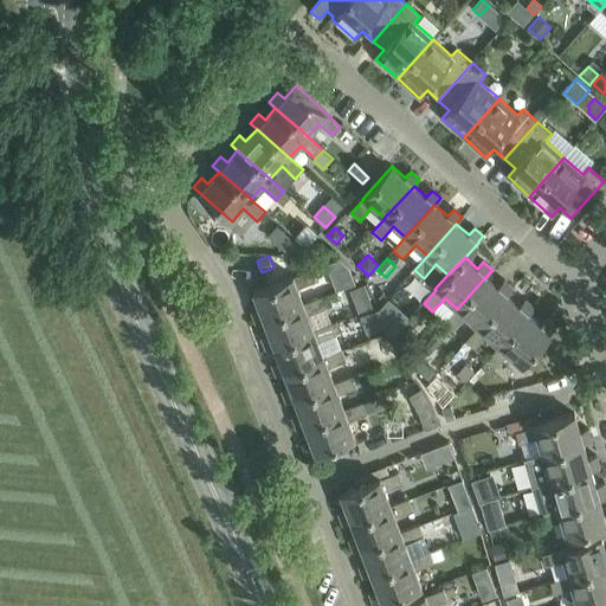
[(264,321),(304,304),(298,289),(316,282),(311,270),(295,277),(294,276),(253,292),(260,309),(251,313),(256,324),(264,321)]
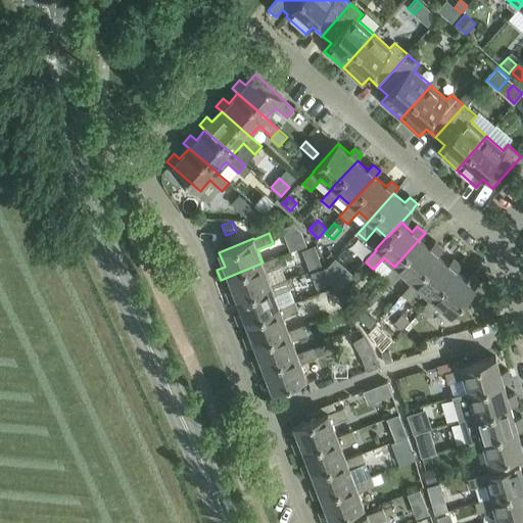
[(430,248),(419,239),(394,267),(383,278),(391,285),(401,274),(412,283),(438,255),(443,249),(435,242),(430,248)]
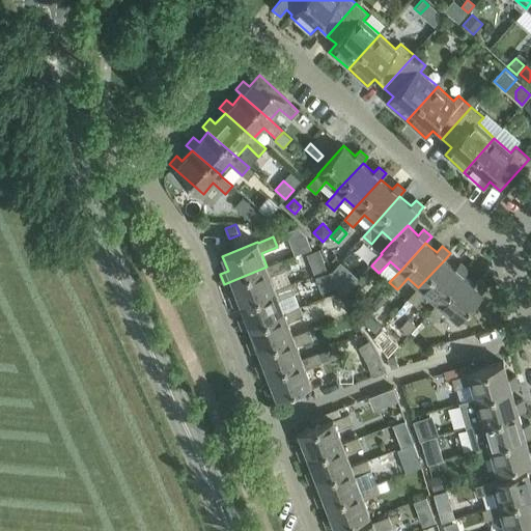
[(296,255),(282,260),(285,271),(299,266),(296,255)]
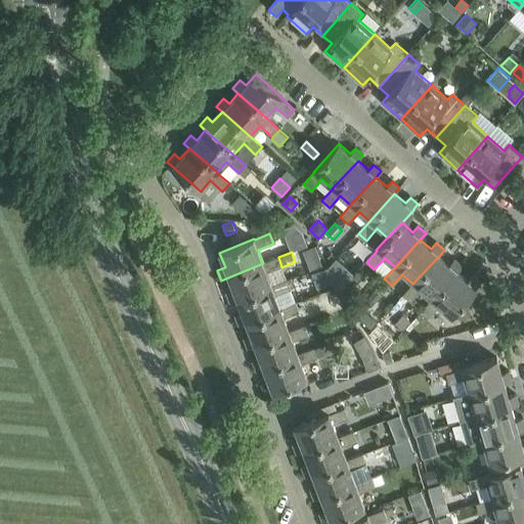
[(439,256),(412,284),(402,295),(410,302),(421,291),(431,300),(456,272),(463,266),(454,259),(449,265),(439,256)]
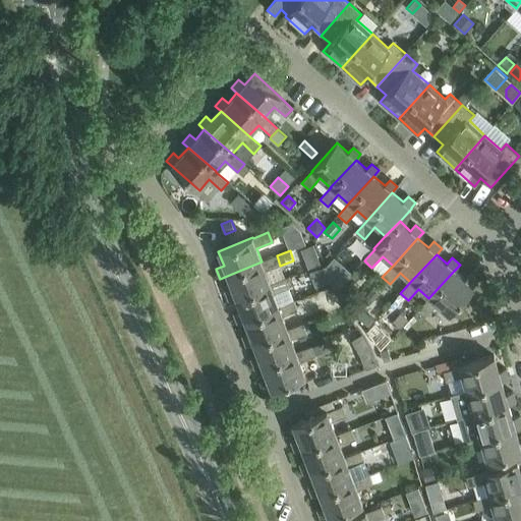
[(235,297),(236,297),(271,284),(266,271),(280,266),(277,255),(262,262),(227,276),(232,288),(225,291),(228,300),(235,297)]
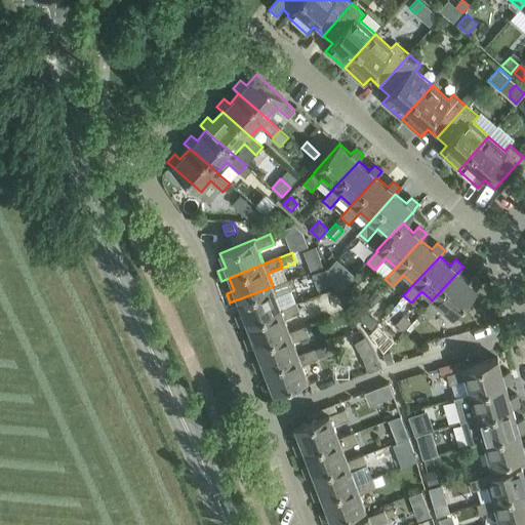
[(339,264),(330,268),(335,279),(345,275),(339,264)]
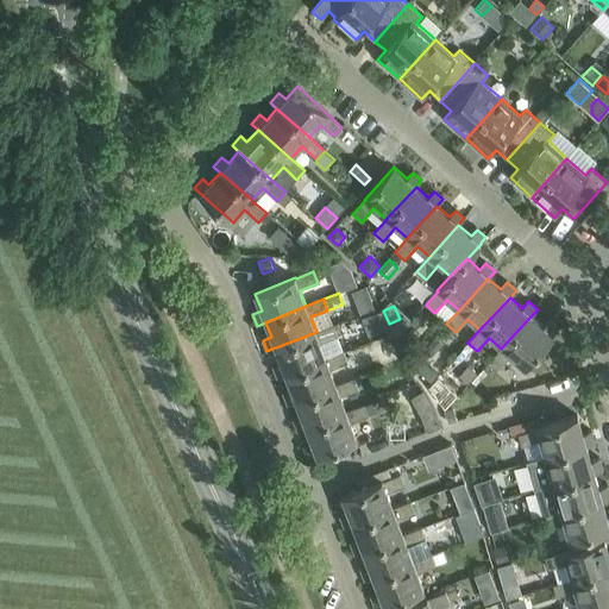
[(381,309),(369,313),(375,328),(387,324),(381,309)]
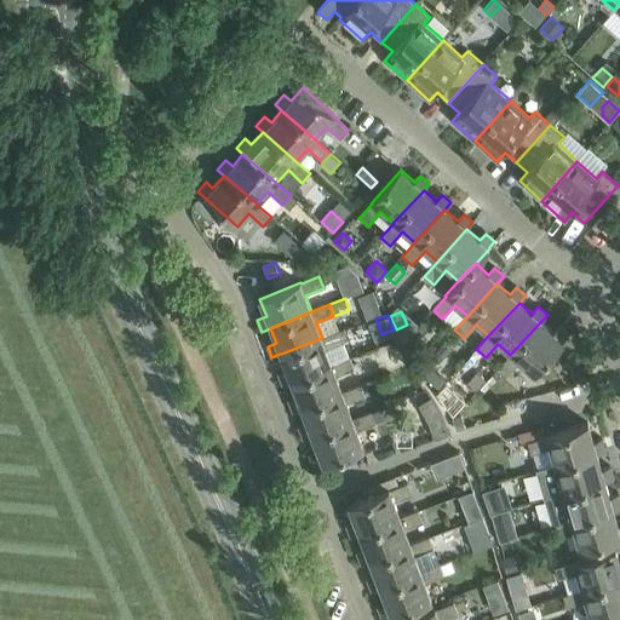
[(540,322),(510,355),(498,368),(507,377),(520,363),(533,374),(563,342),(562,340),(568,334),(560,326),(554,333),(540,322)]
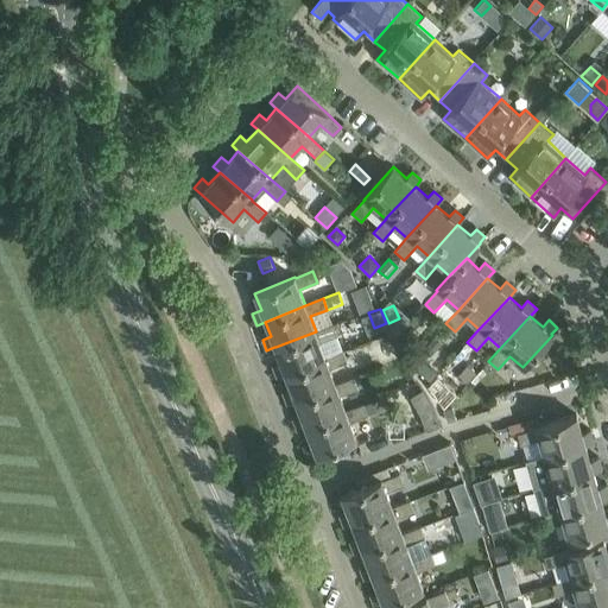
[(285,374),(325,358),(321,343),(337,336),(333,324),(316,331),(276,347),(282,363),(273,367),(277,378),(285,374)]
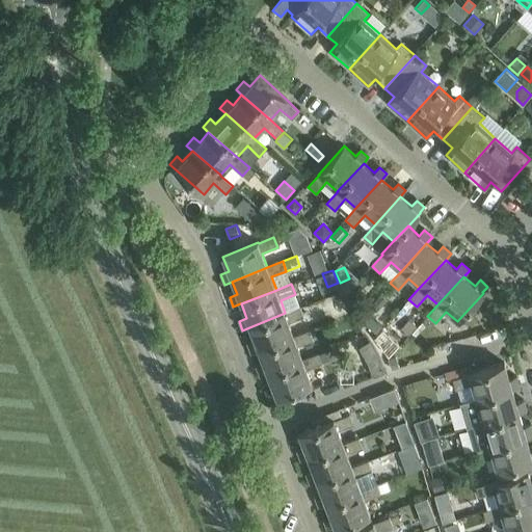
[(251,353),(259,350),(294,337),(289,323),(304,318),(300,308),(285,313),(249,327),(255,341),(247,344),(251,353)]
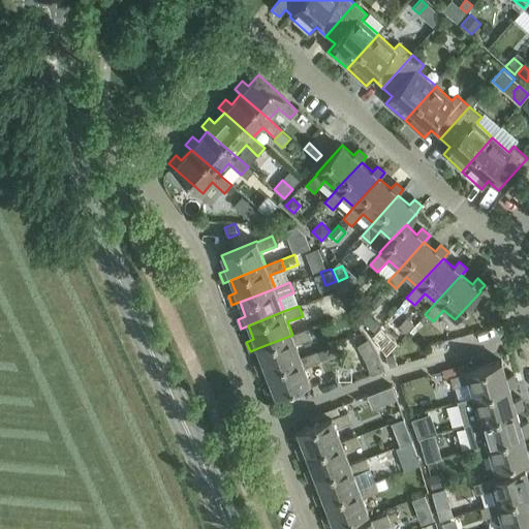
[(377,310),(366,322),(374,331),(386,318),(377,310)]
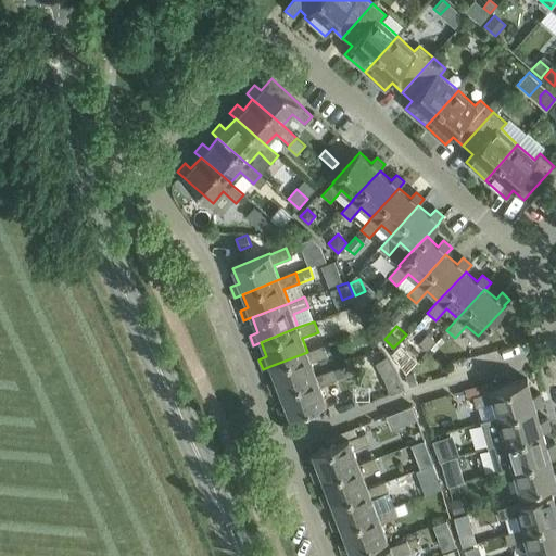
[(272,394),(280,391),(317,376),(312,362),(327,356),(324,345),(307,352),(270,366),(276,380),(268,383),(272,394)]
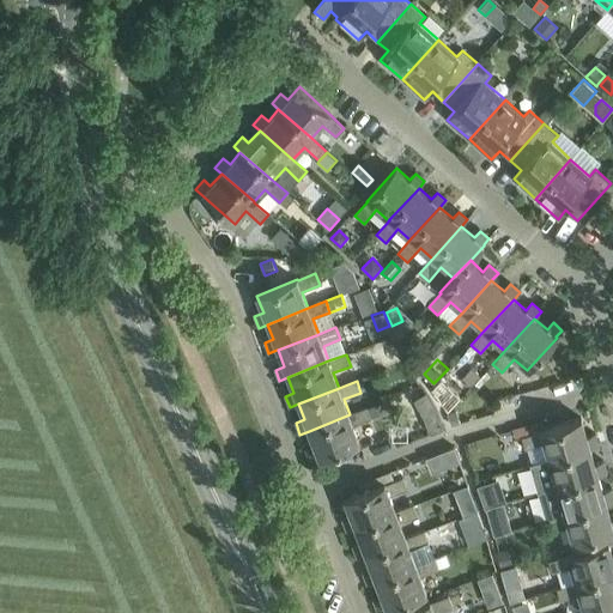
[(448,390),(439,400),(450,410),(459,400),(448,390)]
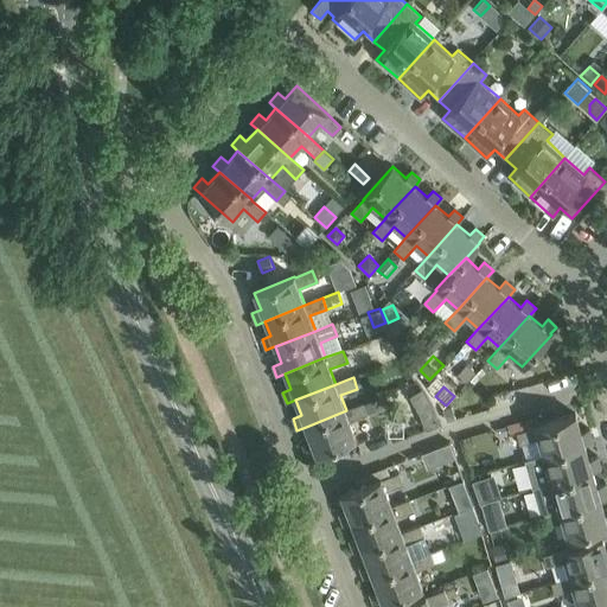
[(385,395),(363,403),(368,415),(390,407),(385,395)]
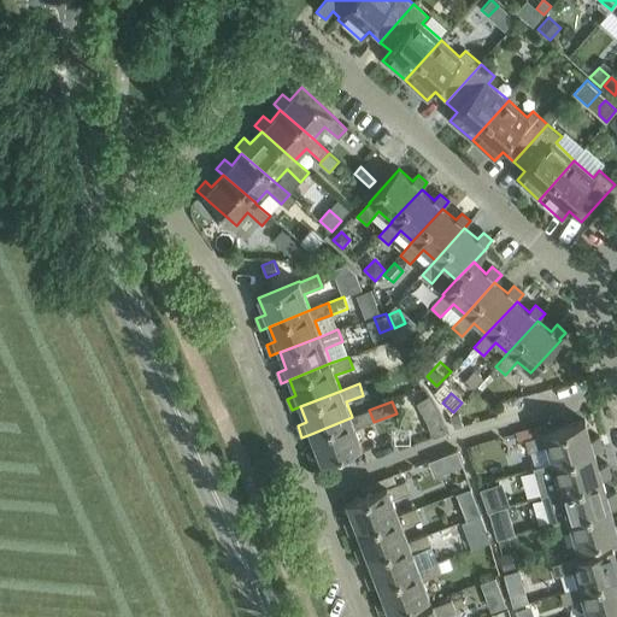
[(369,410),(352,417),(311,434),(317,452),(309,454),(312,464),(319,462),(363,446),(356,429),(374,422),(369,410)]
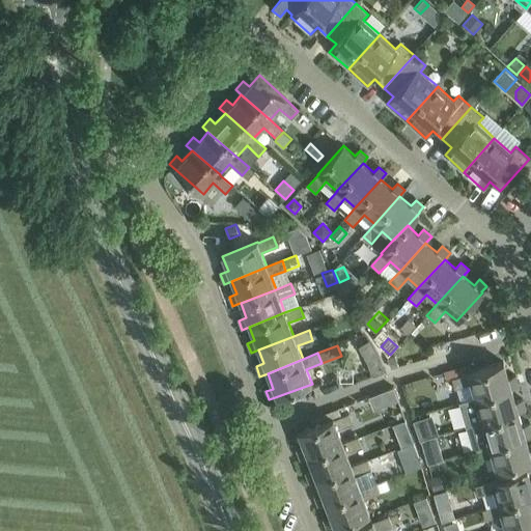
[(378,353),(363,357),(370,376),(384,371),(378,353)]
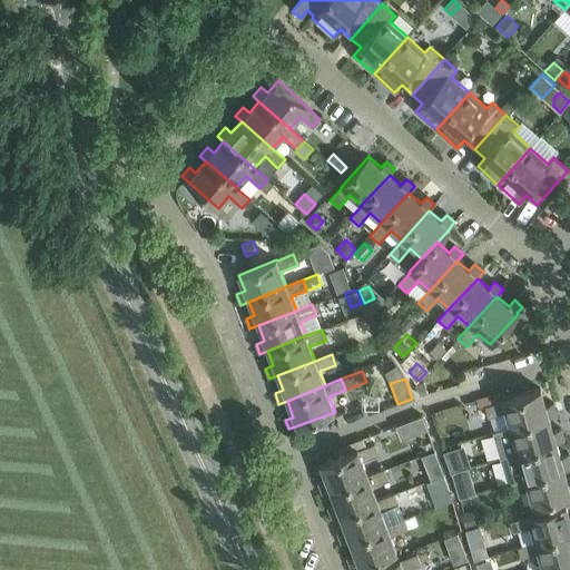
[(423,383),(416,386),(420,396),(429,394),(428,392),(425,383),(423,383)]
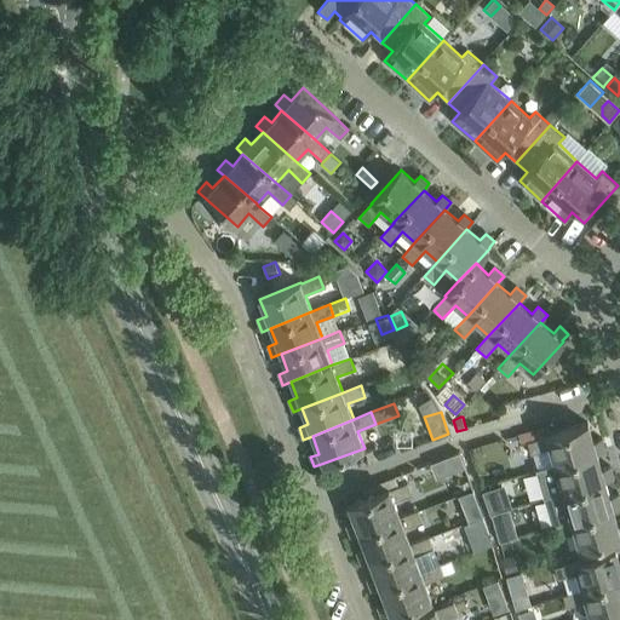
[(550,448),(555,465),(597,453),(604,451),(602,440),(593,442),(587,424),(547,436),(545,436),(545,437),(528,442),(532,454),(550,448)]
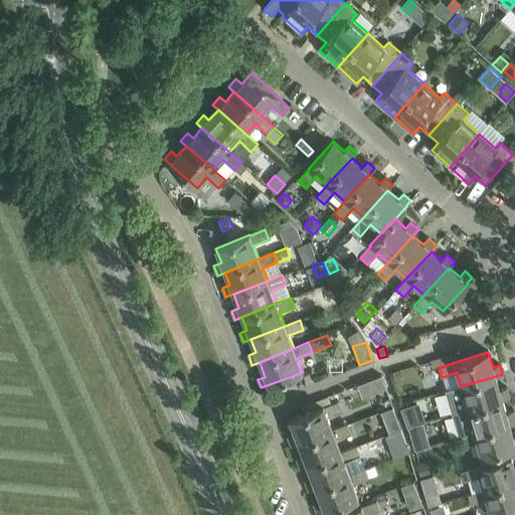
[(452,354),(431,360),(431,361),(434,368),(439,367),(453,362),(455,362),(453,355),(452,354)]
